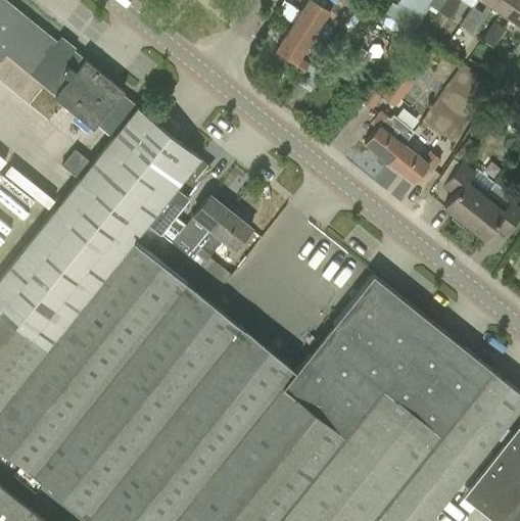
[(85,122),(113,86),(6,0),(0,0),(0,60),(3,63),(8,56),(49,89),(48,89),(58,97),(57,98),(85,122)]
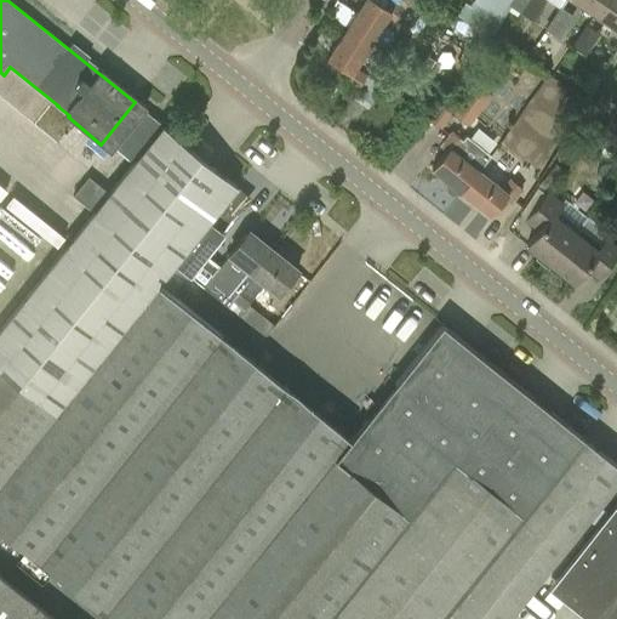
[(432,0),(395,0),(389,10),(375,0),(369,0),(350,29),(375,45),(377,41),(388,49),(411,13),(409,12),(411,7),(456,37),(466,22),(432,0)]
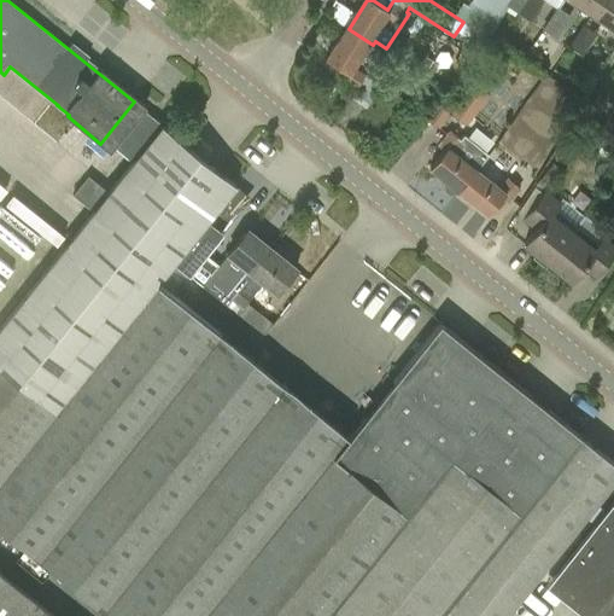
[(475,0),(467,16),(465,19),(467,22),(489,35),(491,36),(492,36),(512,7),(515,0),(475,0)]
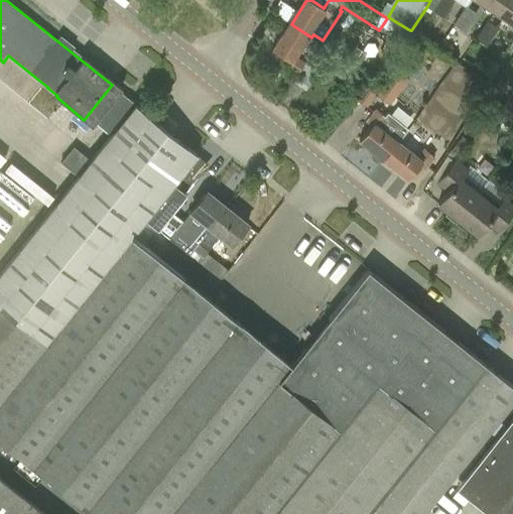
[(430,0),(427,6),(446,19),(457,3),(459,0),(430,0)]
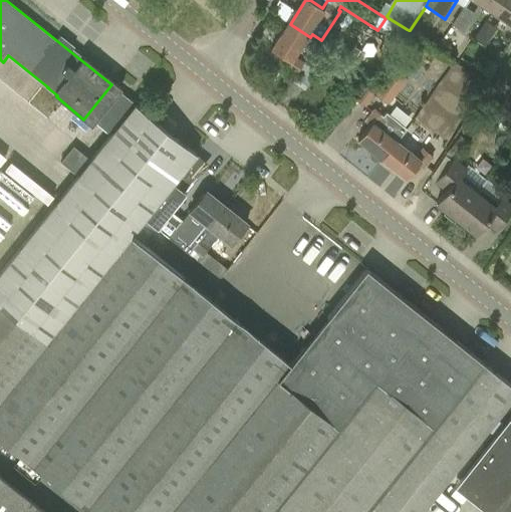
[(476,0),(484,5),(495,13),(503,0),(476,0)]
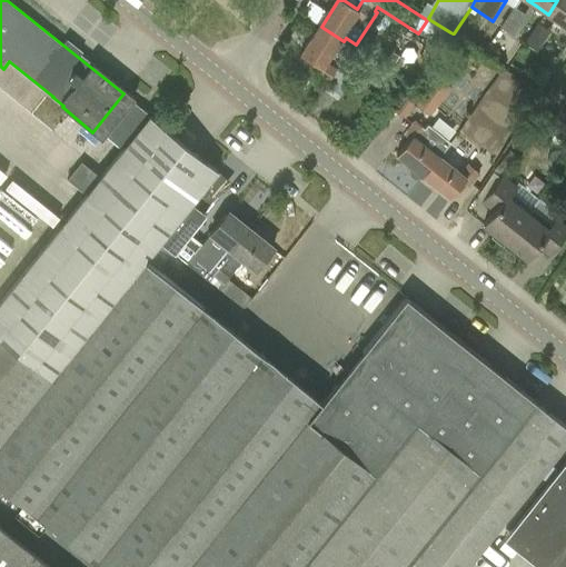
[(565,0),(557,0),(548,15),(565,26),(565,0)]
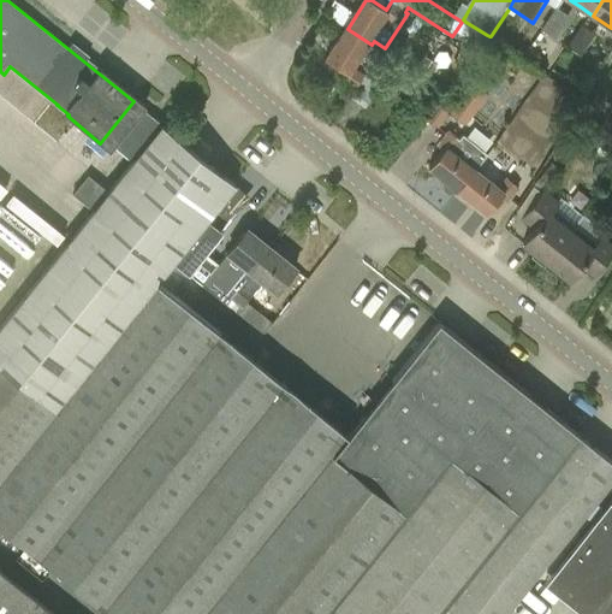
[(558,9),(544,30),(559,41),(574,18),(558,9)]
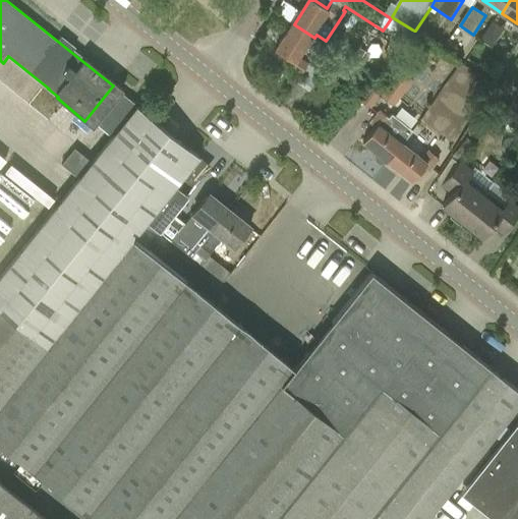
[(494,48),(507,30),(496,21),(483,40),(494,48)]
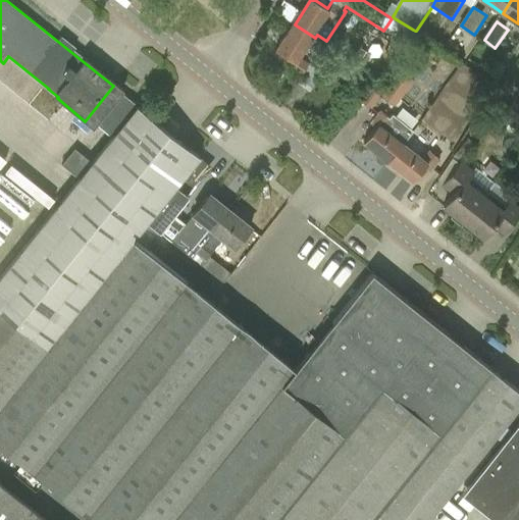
[(315,38),(295,24),(278,52),(295,62),(292,67),(305,75),(299,84),(312,93),(325,73),(312,64),(317,56),(307,50),(315,38)]
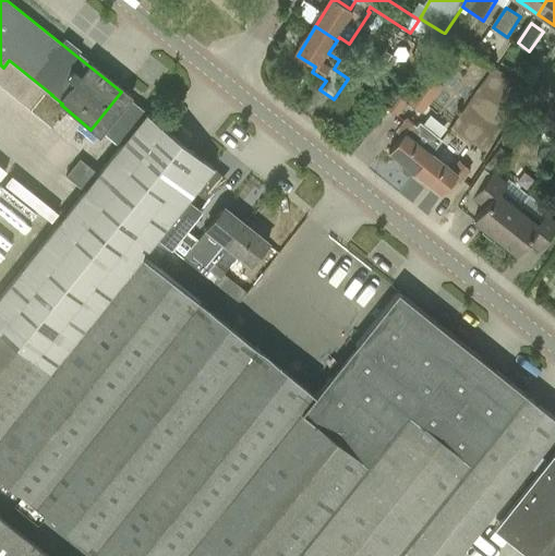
[(405,86),(388,109),(401,118),(410,105),(425,116),(445,86),(430,75),(417,95),(405,86)]
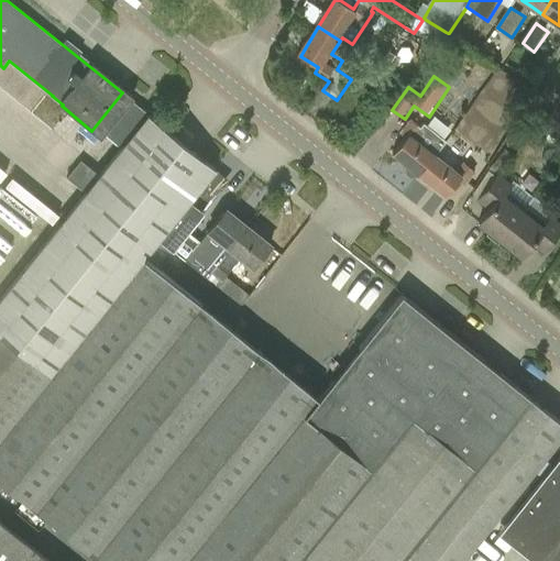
[(122,92),(91,131),(102,140),(106,135),(121,147),(149,114),(122,92)]
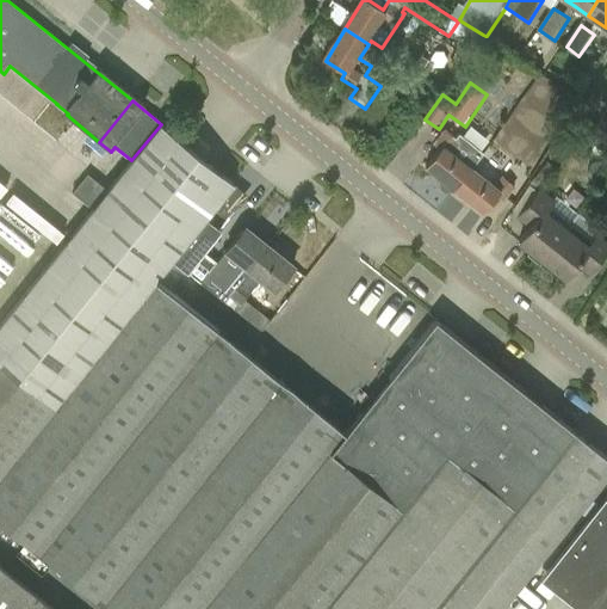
[(0,327),(0,479),(160,282),(163,277),(245,177),(171,116),(162,125),(0,327)]
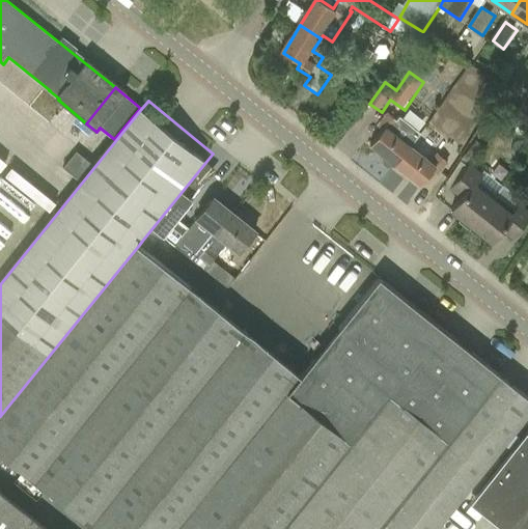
[(523,120),(500,106),(495,113),(519,128),(523,120)]
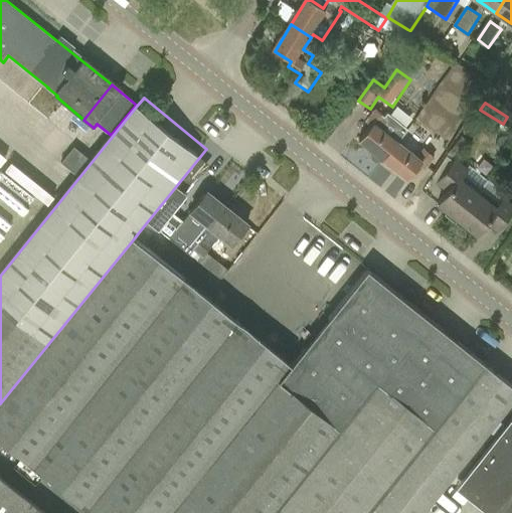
[(367,124),(372,128),(361,142),(376,154),(375,156),(375,160),(378,162),(382,162),(384,159),(386,161),(400,144),(381,129),(389,119),(376,110),(367,124)]
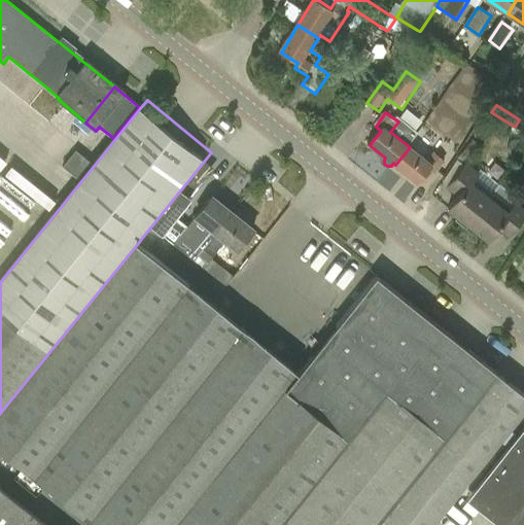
[(474,138),(455,127),(449,137),(467,147),(474,138)]
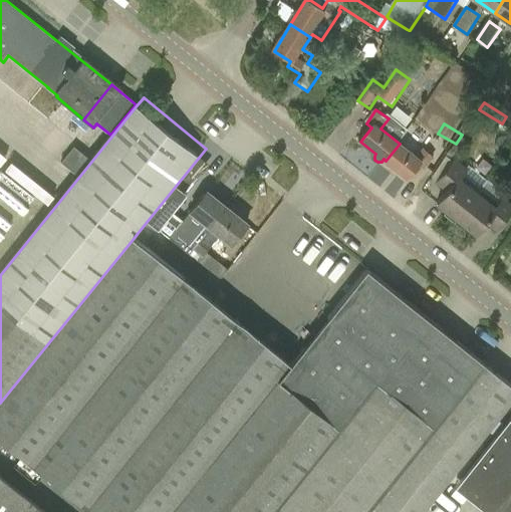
[(418,159),(400,144),(386,161),(410,180),(421,166),(426,170),(436,158),(426,150),(418,159)]
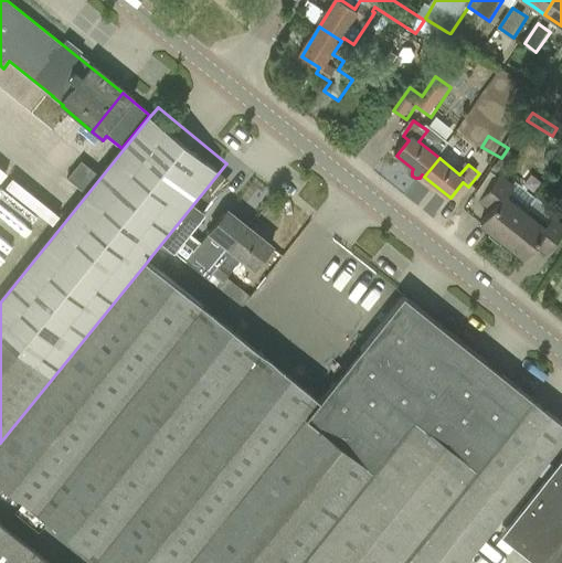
[(83,163),(70,181),(86,193),(99,176),(83,163)]
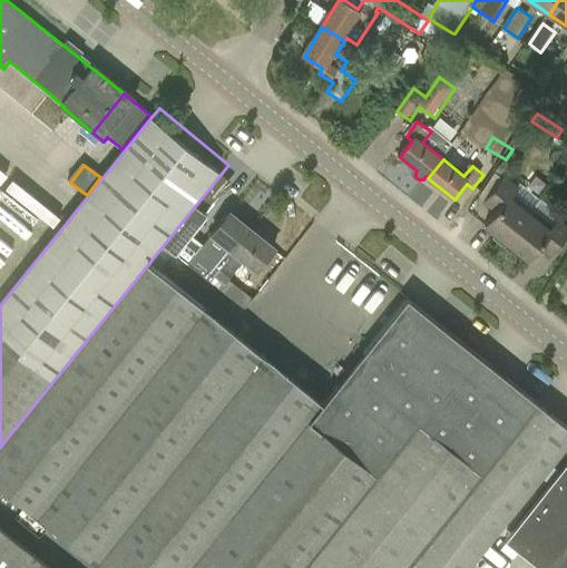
[(487,226),(508,244),(533,214),(546,201),(526,183),(524,187),(507,175),(485,204),(496,214),(487,226)]
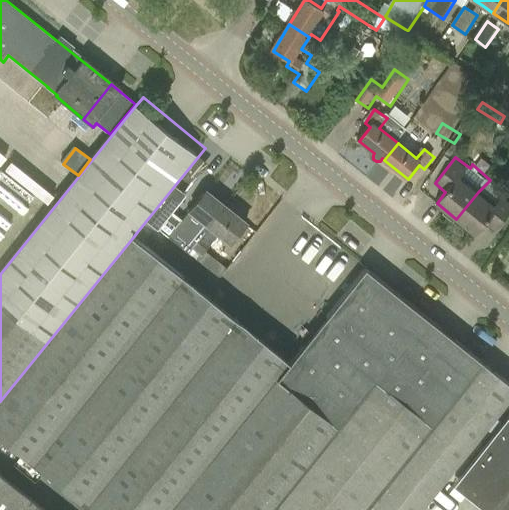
[(148,221),(160,231),(174,215),(206,174),(194,164),(148,221)]
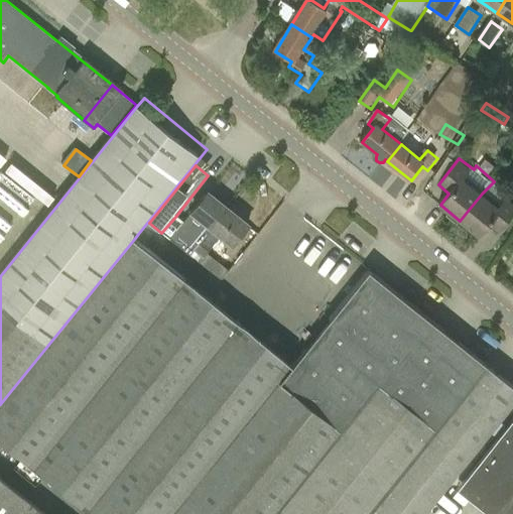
[(194,214),(205,222),(182,250),(191,257),(230,210),(210,193),(194,214)]
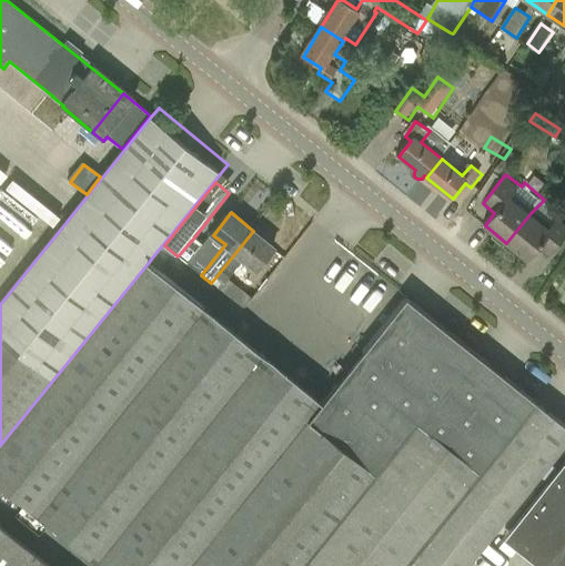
[(551,229),(531,213),(506,243),(528,260),(538,248),(551,258),(564,239),(564,224),(558,220),(551,229)]
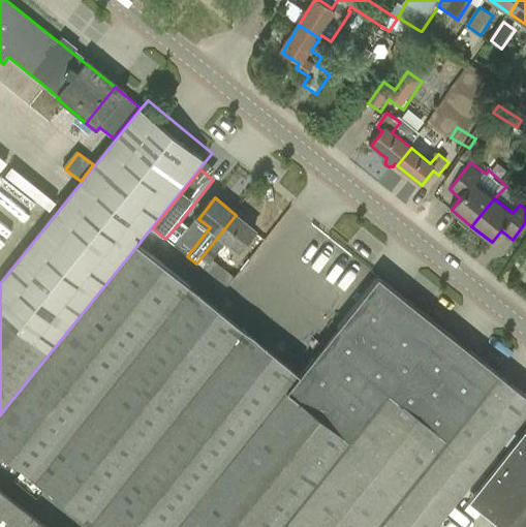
[(257,231),(236,215),(196,264),(229,289),(238,279),(214,260),(228,243),(240,252),(257,231)]
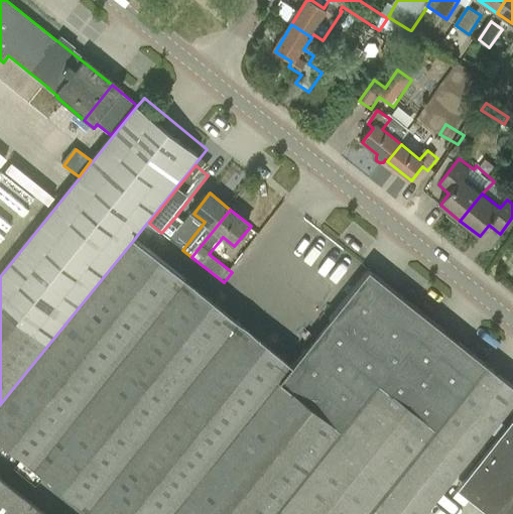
[(425,513),(512,405),(512,389),(370,272),(181,513),(425,513)]
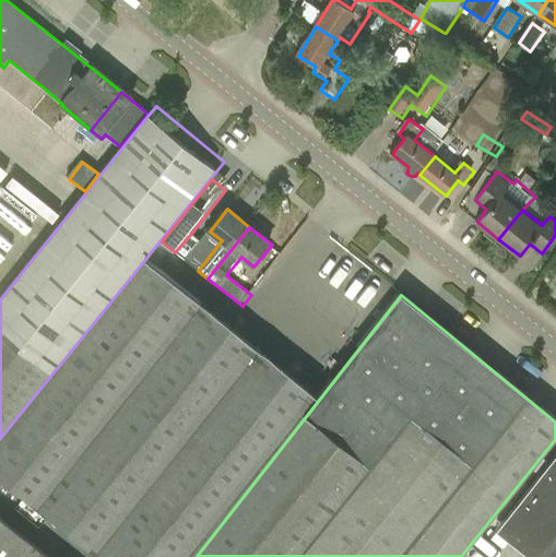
[(50,556),(0,517),(0,556),(50,556)]
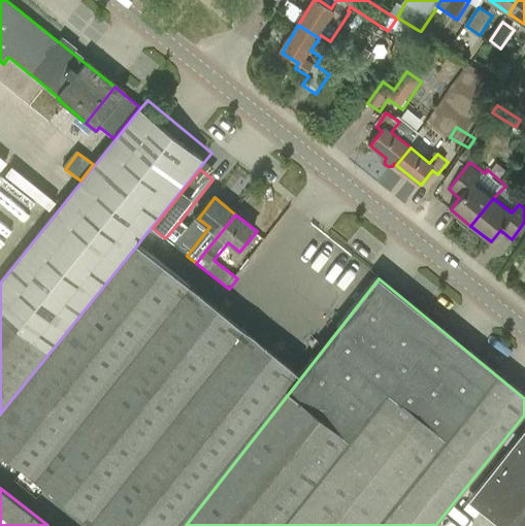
[(524,506),(510,525),(524,525),(524,506)]
